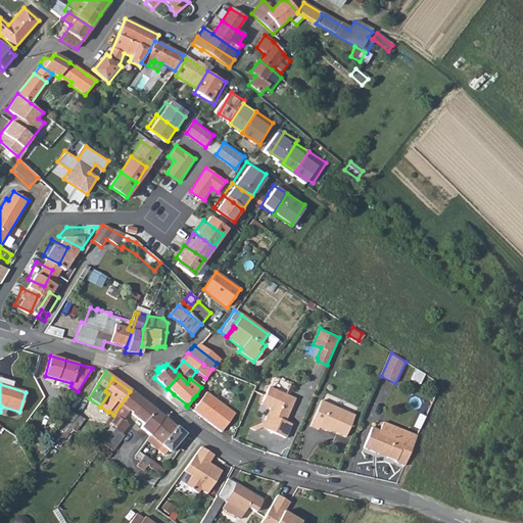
[(293,398),(268,387),(260,401),(267,405),(269,409),(264,422),(269,424),(267,430),(283,437),(290,423),(283,420),(293,398)]
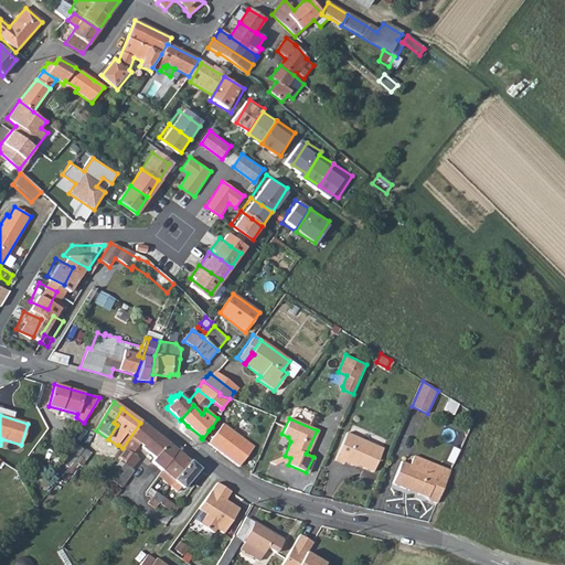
[(177,450),(140,423),(123,448),(125,449),(130,454),(123,465),(129,470),(137,459),(136,458),(138,454),(134,450),(139,443),(141,445),(140,447),(153,457),(150,461),(162,471),(177,450)]
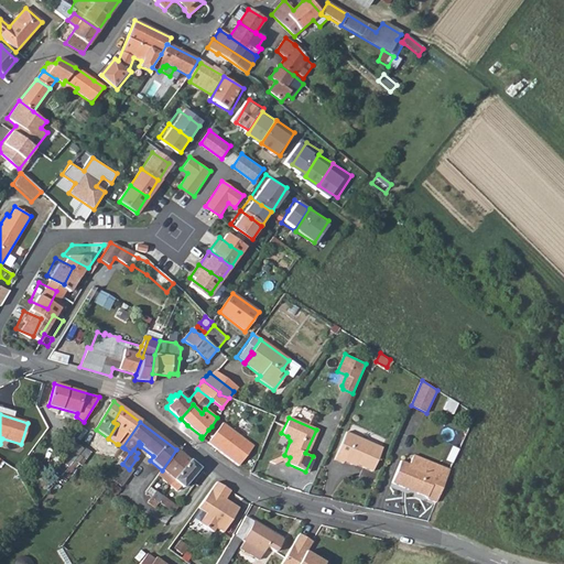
[(225,423),(210,443),(240,465),(255,445),(225,423)]
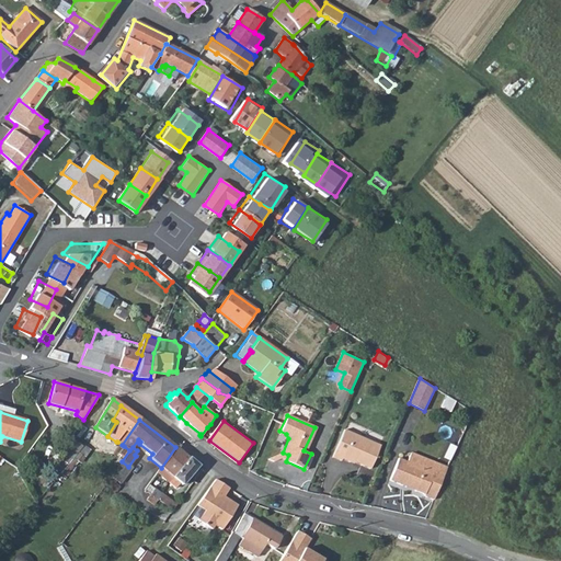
[(381,446),(346,430),(333,457),(342,461),(343,459),(351,462),(352,460),(370,469),(381,446)]
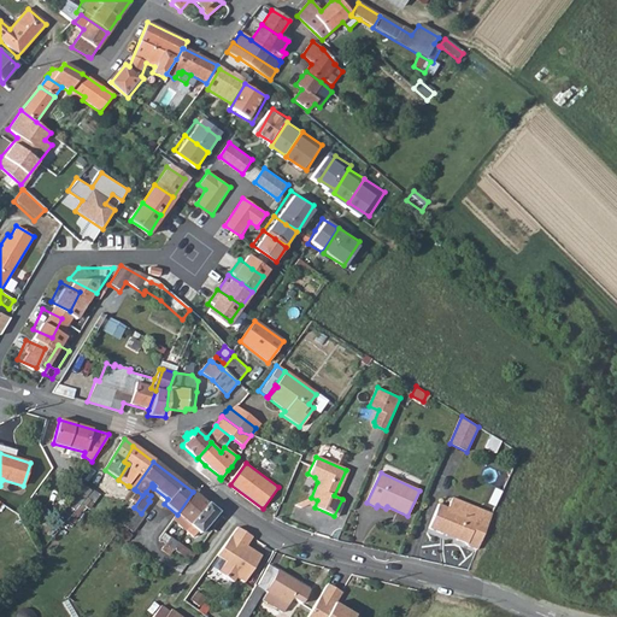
[(82,483),(78,489),(87,497),(90,491),(82,483)]
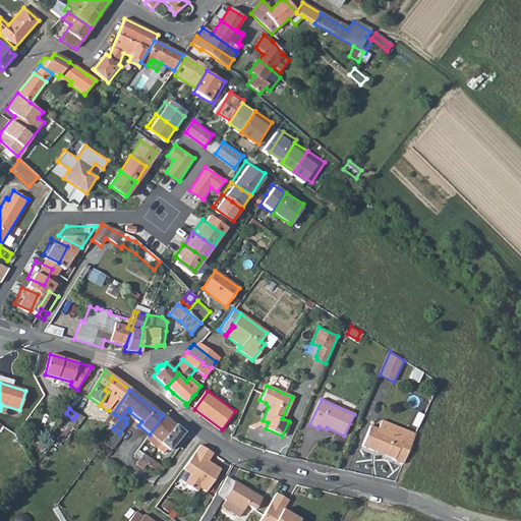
[(138,425),(141,421),(129,412),(130,410),(128,408),(123,415),(127,418),(128,417),(138,425)]
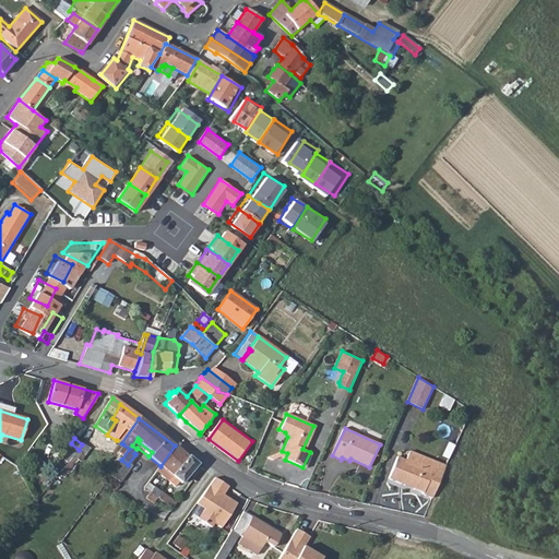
[(82,460),(91,447),(84,442),(74,458),(79,461),(80,459),(82,460)]
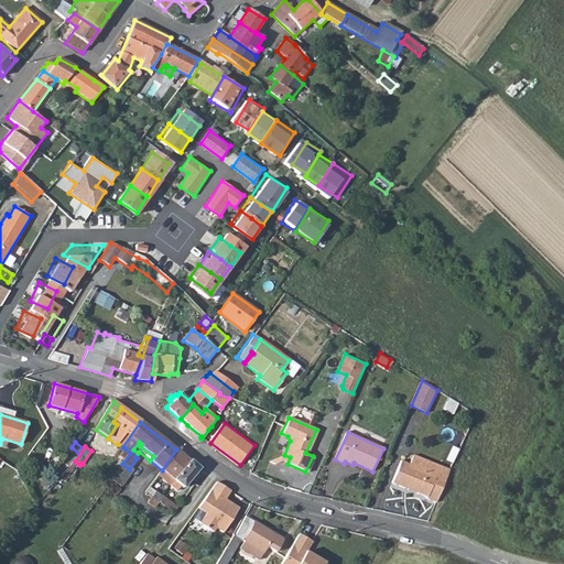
[(125,448),(119,457),(121,458),(119,462),(122,464),(130,453),(125,448)]
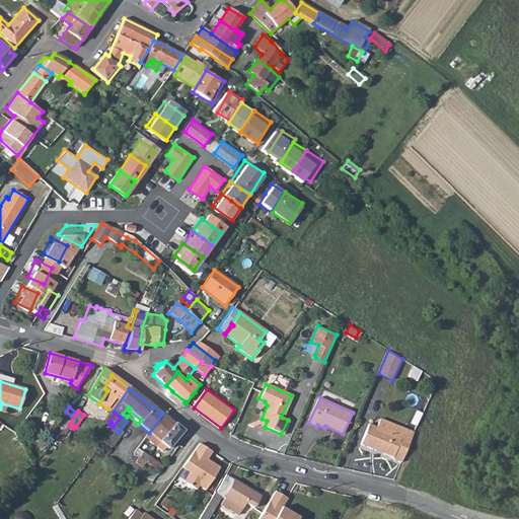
[(162,414),(149,433),(159,442),(174,423),(162,414)]
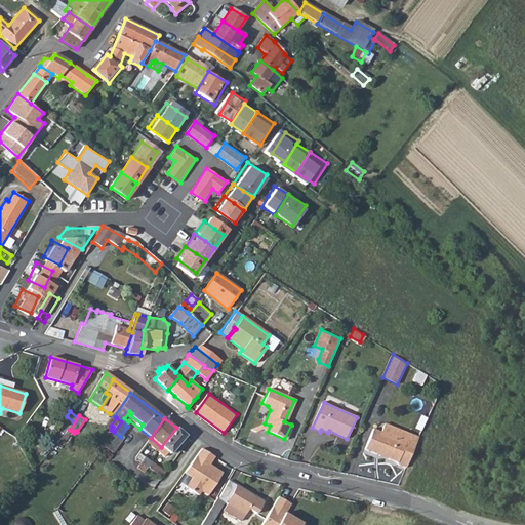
[(59,430),(65,433),(71,426),(66,421),(59,430)]
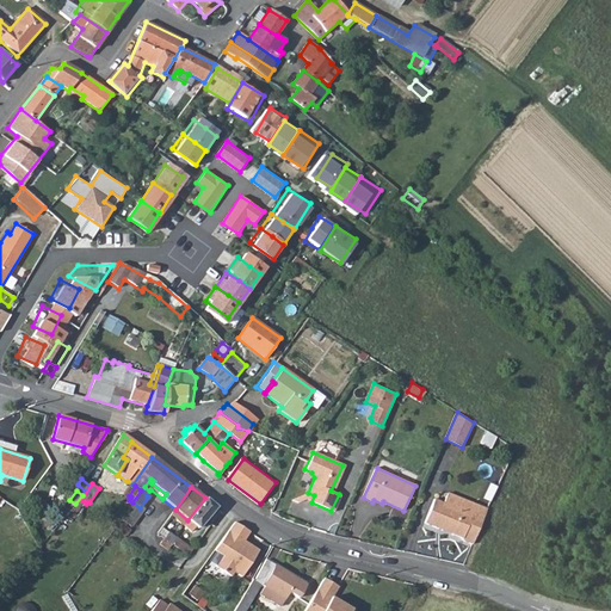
[(314,495),(308,493),(304,500),(312,503),(314,495)]
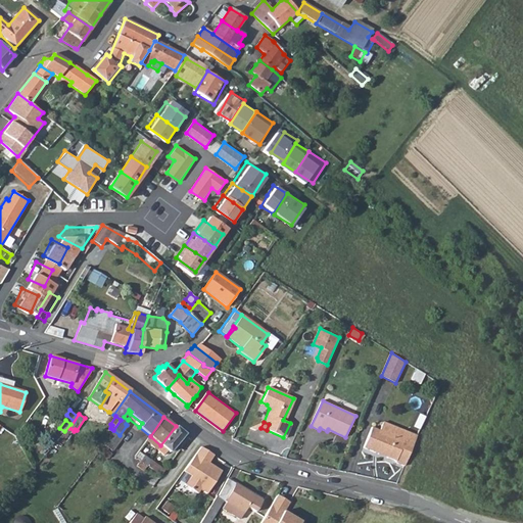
[(416,436),(383,422),(379,430),(405,441),(405,439),(413,442),(416,436)]
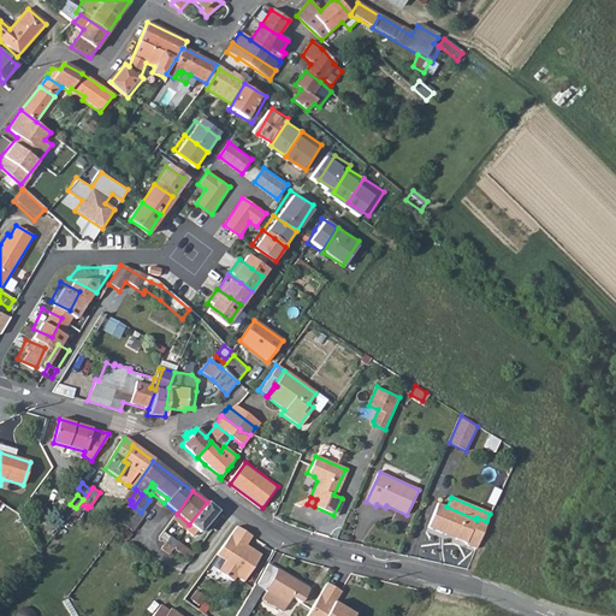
[(218,511),(207,502),(189,525),(197,532),(200,533),(218,511)]
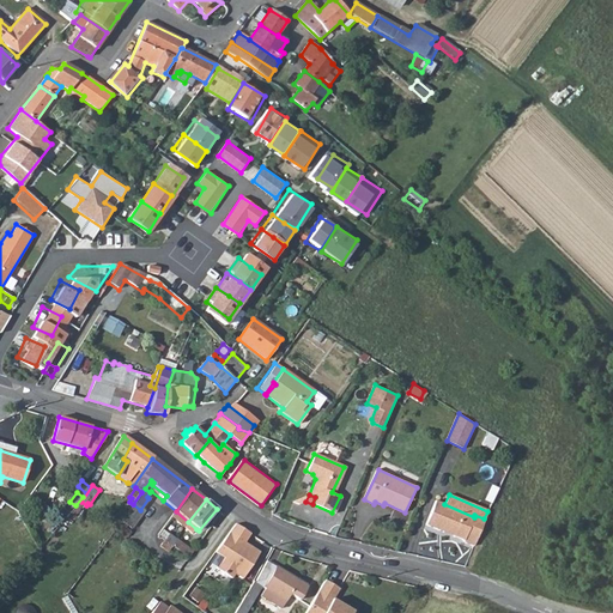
[(463,544),(472,547),(472,546),(473,544),(481,525),(484,519),(474,515),(474,517),(444,504),(435,501),(425,525),(463,541),(463,544)]
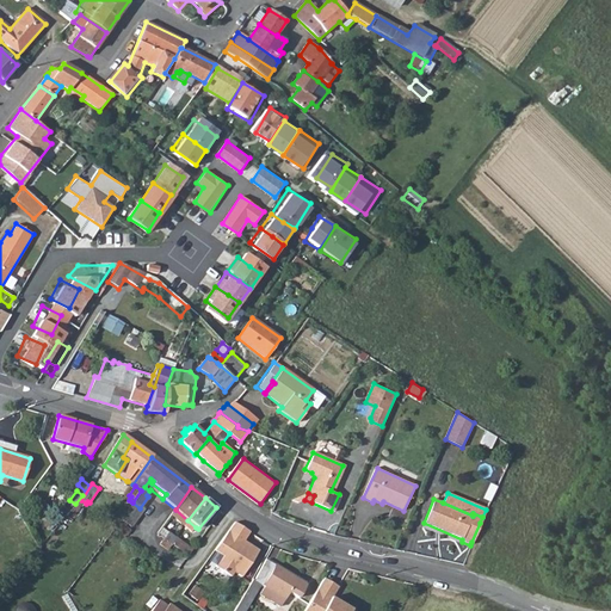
[(69,500),(59,513),(65,518),(75,504),(69,500)]
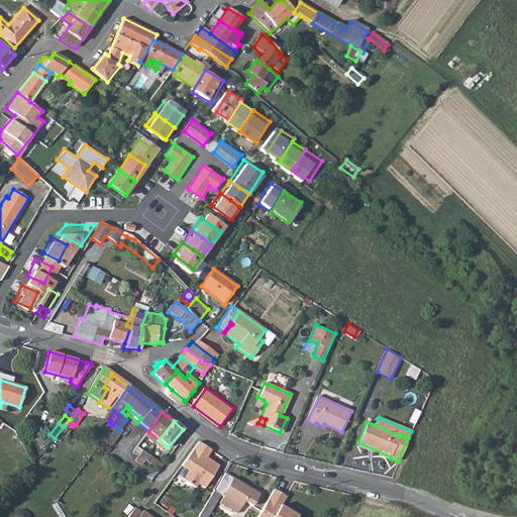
[(118,430),(112,425),(101,440),(107,444),(110,446),(121,432),(118,430)]
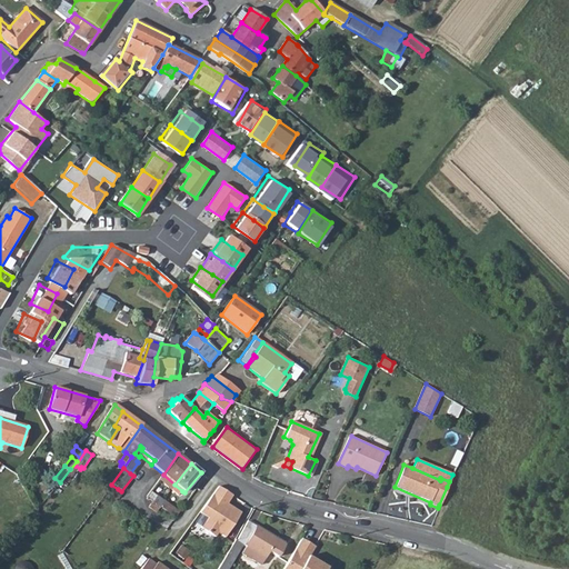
[(118,489),(111,485),(106,492),(112,497),(118,489)]
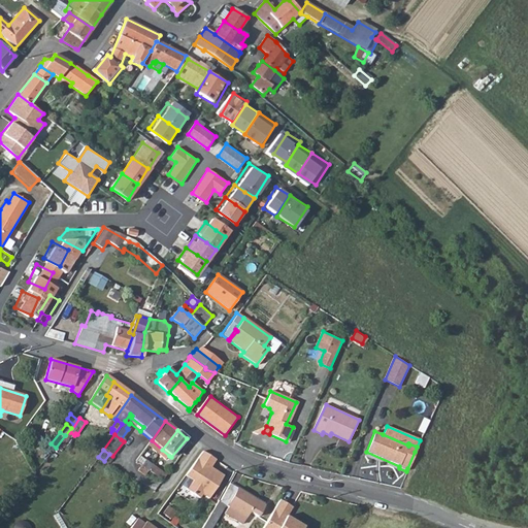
[(162,450),(158,455),(165,460),(169,456),(162,450)]
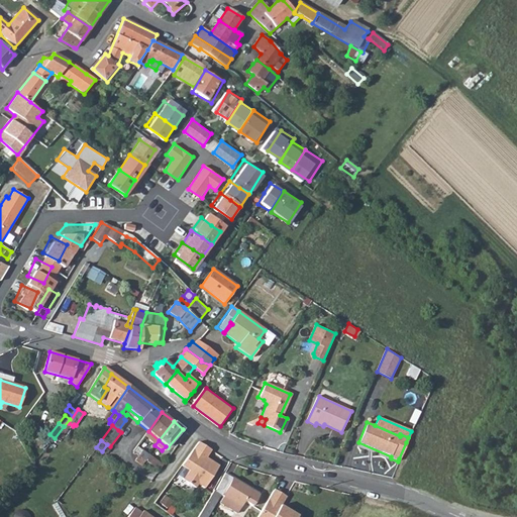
[(203,444),(199,441),(182,466),(189,471),(184,480),(197,488),(199,484),(206,488),(220,466),(207,457),(211,449),(210,448),(207,446),(203,444)]
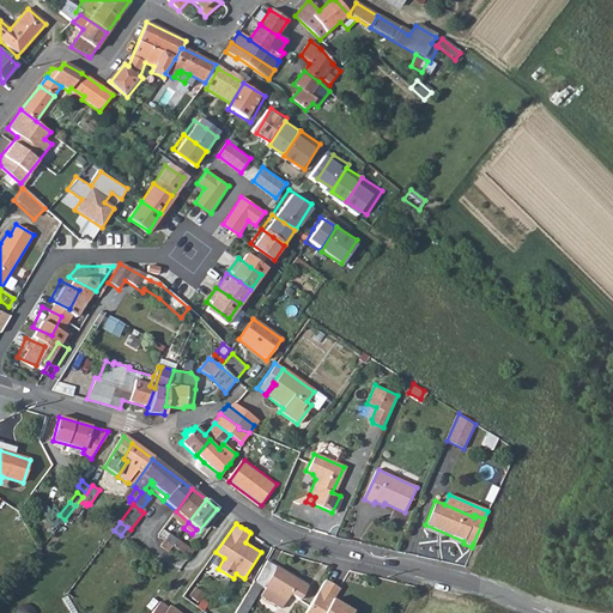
[(194,551),(169,534),(164,540),(173,546),(189,558),(194,551)]
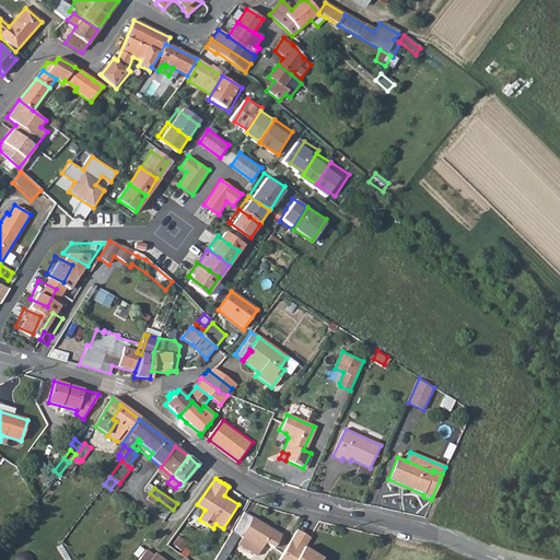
[(153,504),(158,499),(150,493),(147,499),(153,504)]
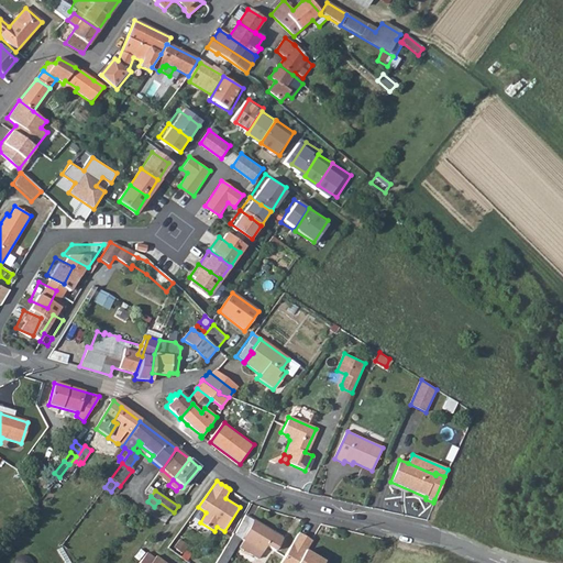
[(245,516),(234,536),(233,534),(216,562),(224,562),(240,539),(243,541),(262,552),(265,547),(275,552),(283,539),(245,516)]
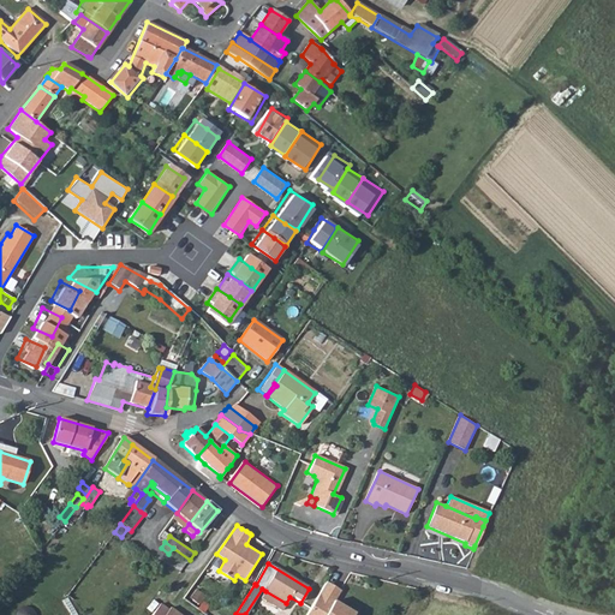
[(340,591),(327,583),(306,614),(354,614),(341,607),(340,608),(333,604),(340,591)]
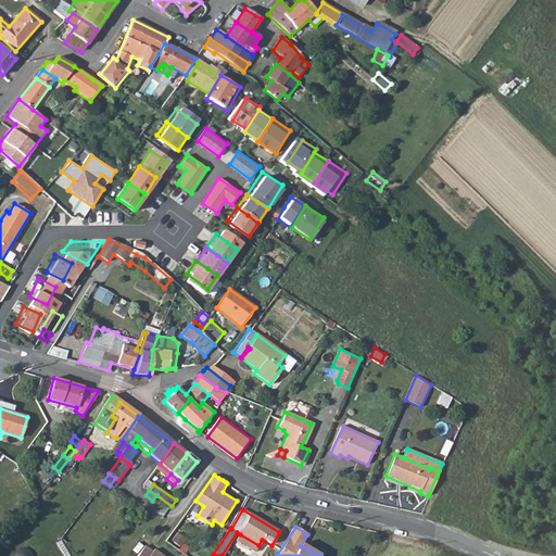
[(258,545),(240,534),(236,540),(255,552),(258,545)]
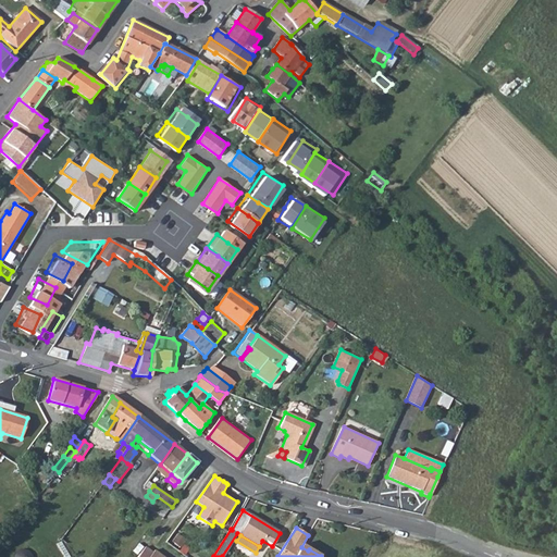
[(162,556),(153,551),(152,553),(145,547),(137,556),(162,556)]
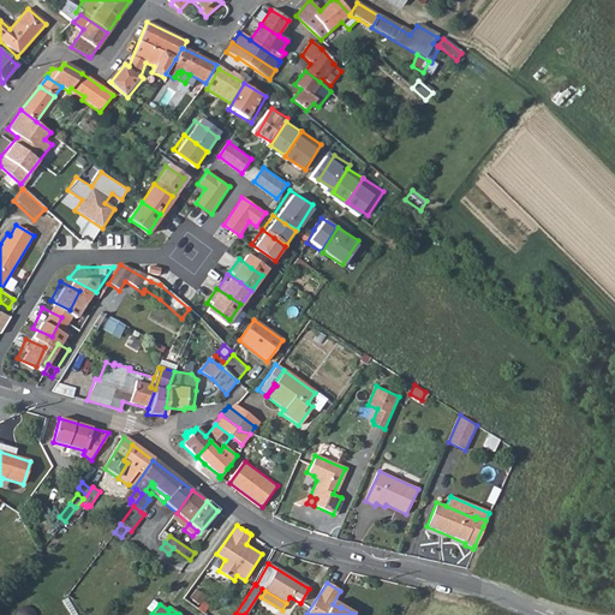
All buildings are outlined.
